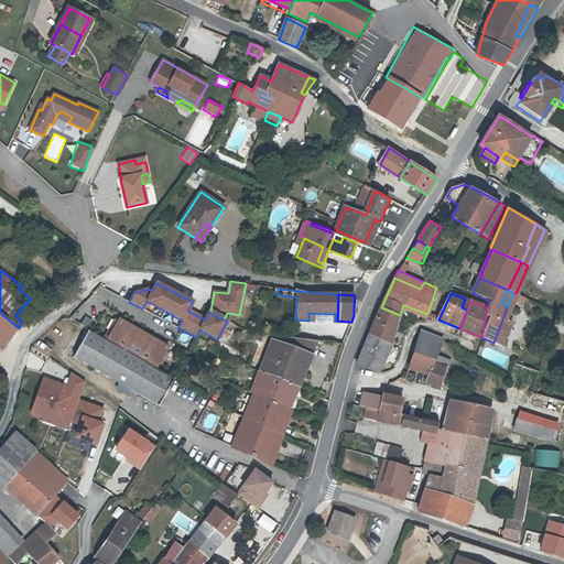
[(396,329),(400,315),(381,307),(369,335),(392,345),(396,329)]
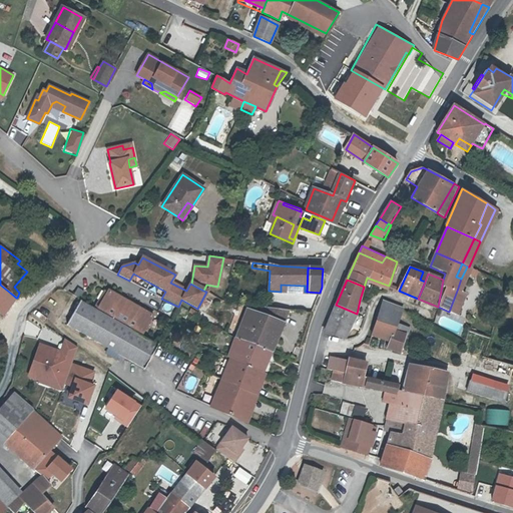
[(0,285),(0,305),(10,293),(0,285)]
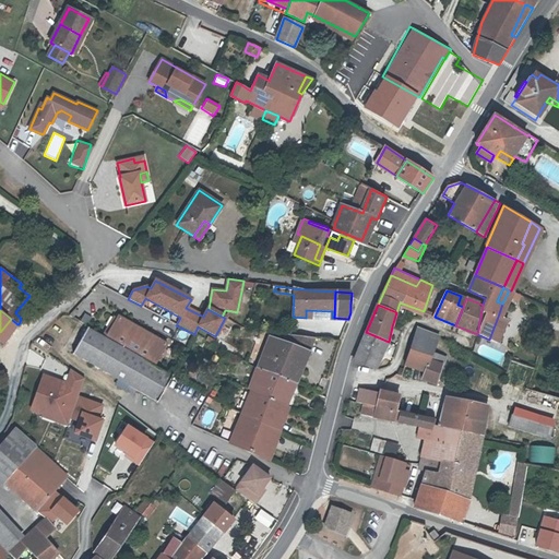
[(165,342),(111,311),(99,331),(154,363),(165,342)]
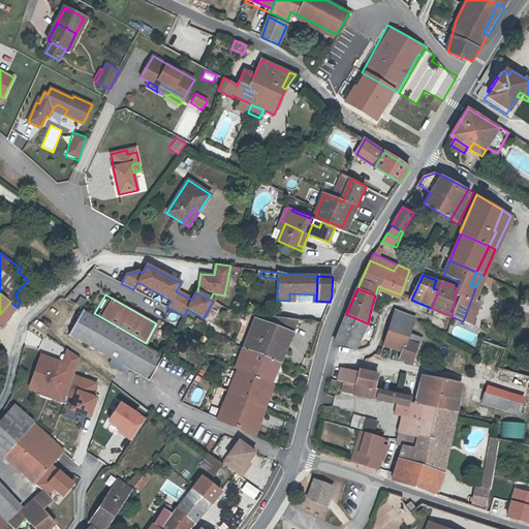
[(472,315),(478,302),(471,300),(466,313),(472,315)]
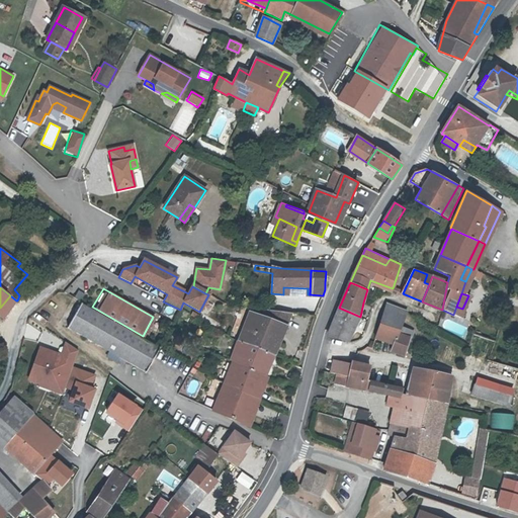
[(10,295),(0,308),(0,310),(6,315),(16,300),(10,295)]
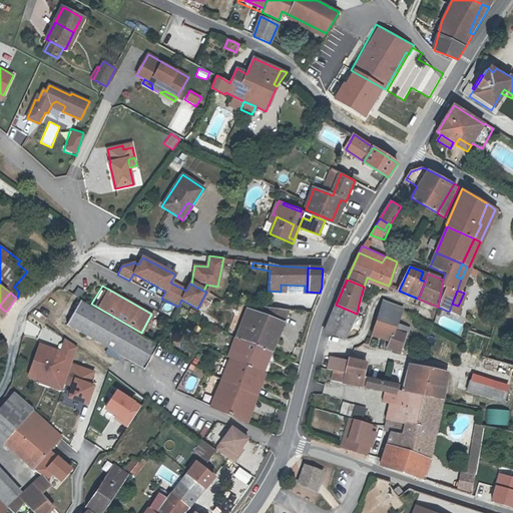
[(114,358),(120,362),(123,356),(143,367),(156,344),(79,301),(66,323),(117,353),(114,358)]
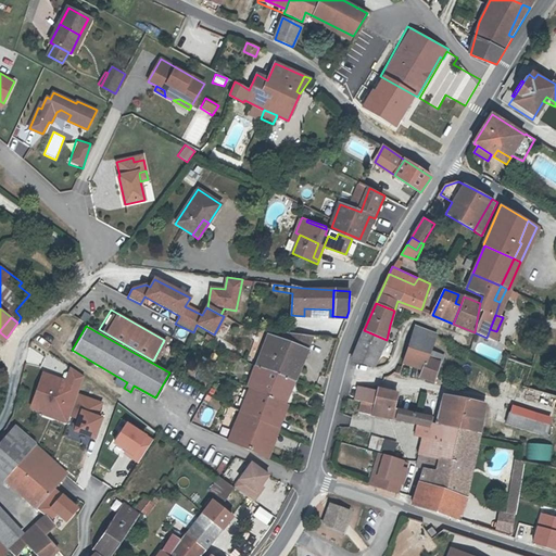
[(408,350),(408,351),(441,363),(443,355),(431,351),(438,335),(426,330),(416,326),(414,335),(408,350)]
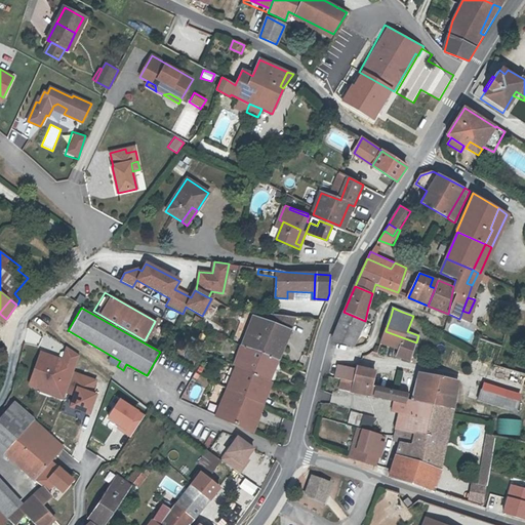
[(466,321),(469,313),(462,311),(459,319),(466,321)]
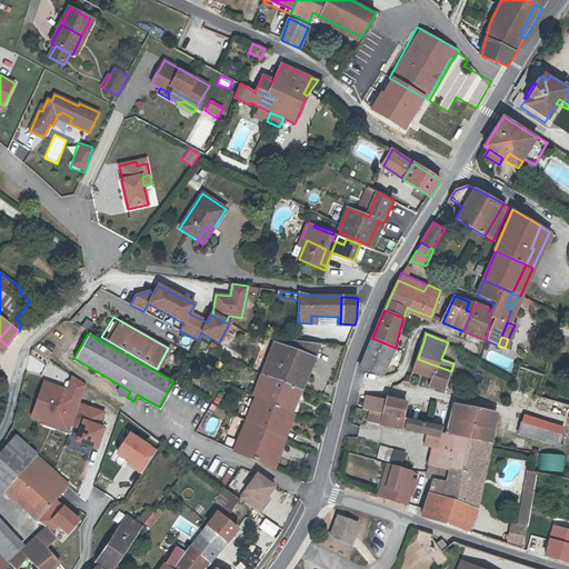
[(396,348),(372,338),(360,368),(382,375),(396,348)]
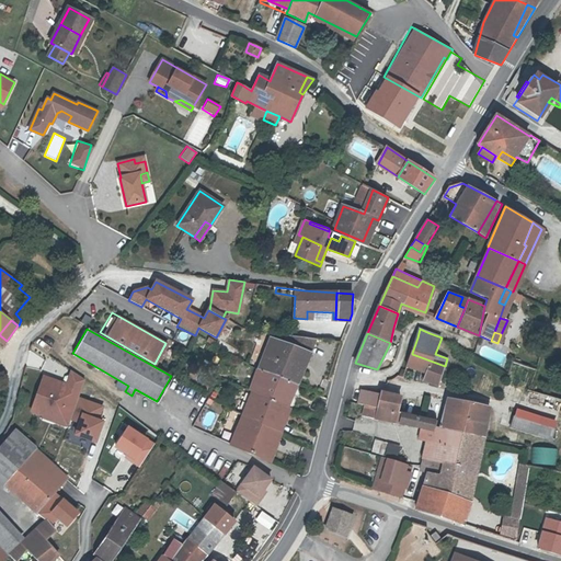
[(299,357),(306,359),(308,353),(309,354),(315,339),(290,335),(286,345),(271,339),(259,370),(262,371),(288,382),(299,357)]
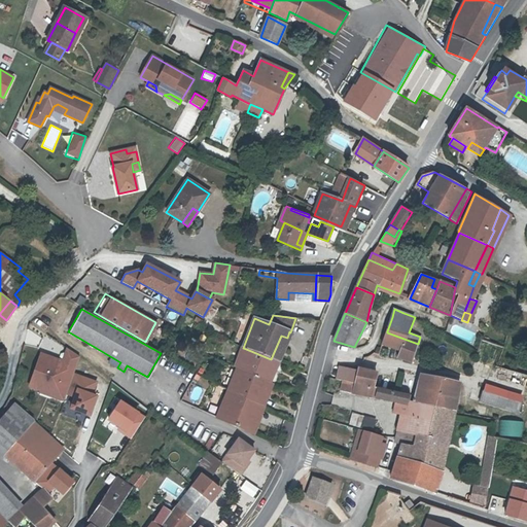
[(400,349),(415,355),(418,344),(387,332),(384,344),(400,349)]
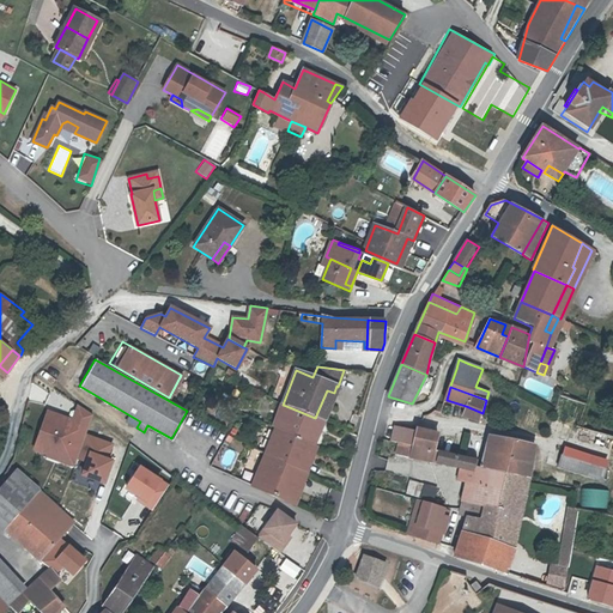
[(325,423),(335,393),(334,393),(327,390),(315,418),(323,422),(325,423)]
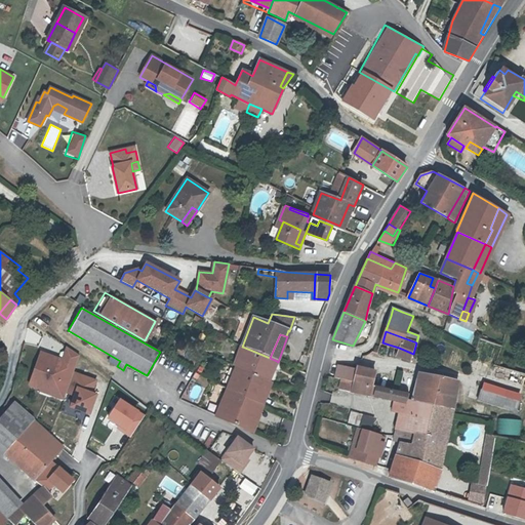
[(269,381),(277,361),(270,358),(245,348),(237,368),(264,379),(266,380),(269,381)]
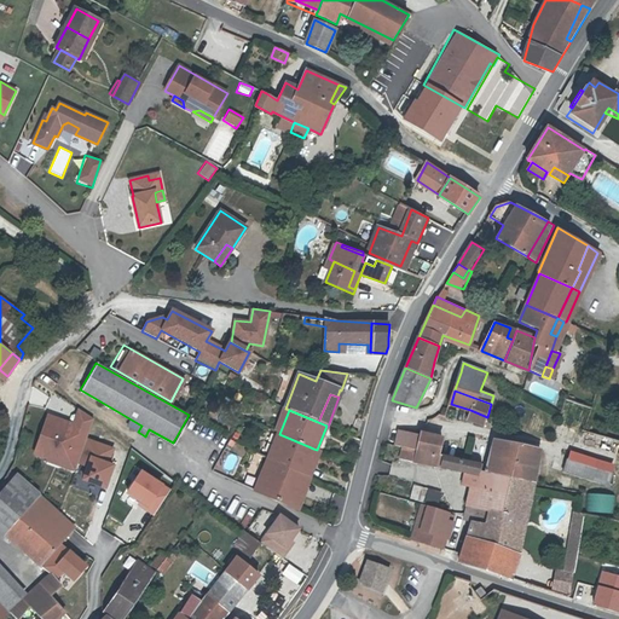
[(485,426),(487,417),(470,410),(468,420),(485,426)]
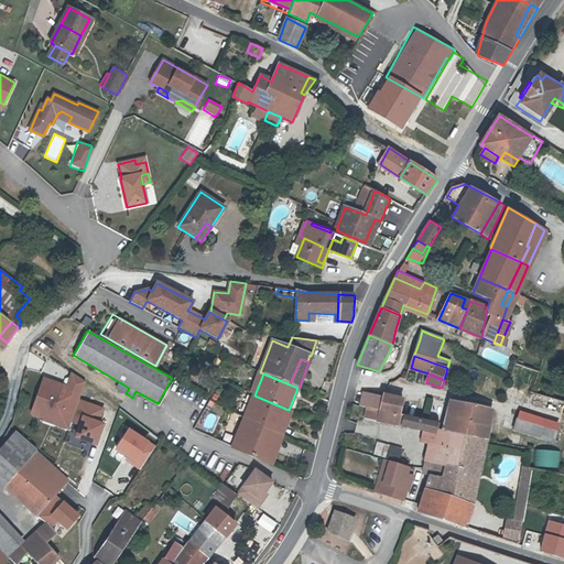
[(78,407),(85,412),(93,404),(98,393),(87,384),(80,399),(83,401),(78,407)]
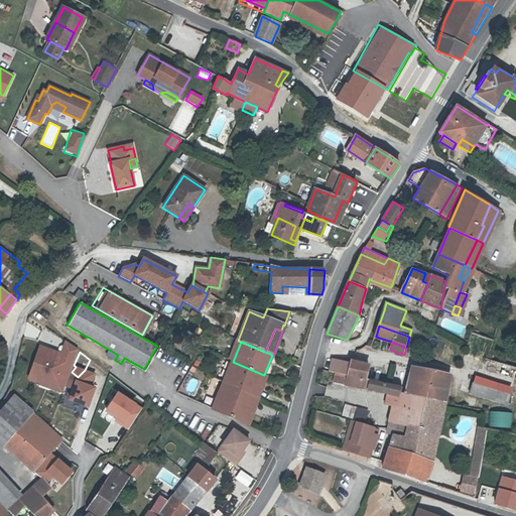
[(351,362),(333,358),(330,372),(335,372),(341,374),(348,375),(351,362)]
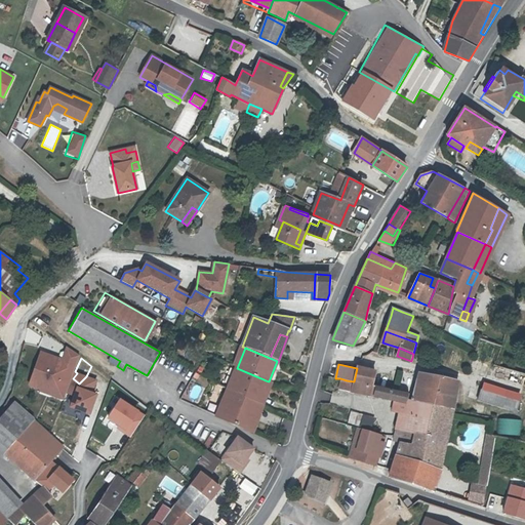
[(111,381),(91,366),(86,376),(79,384),(98,398),(111,381)]
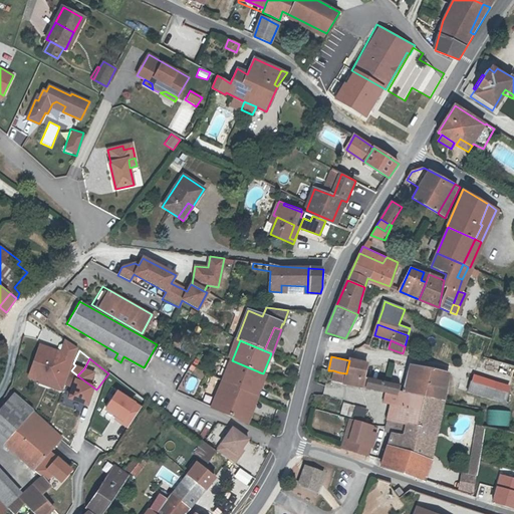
[(346,373),(358,376),(365,377),(368,365),(368,363),(353,359),(349,358),(349,360),(346,373)]
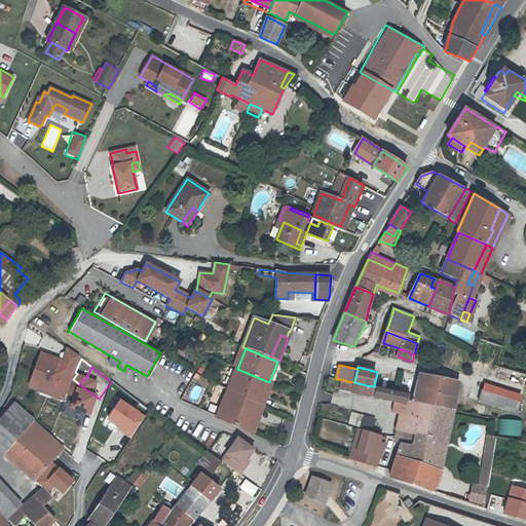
[(254,402),(264,380),(237,369),(228,388),(253,402),(254,402)]
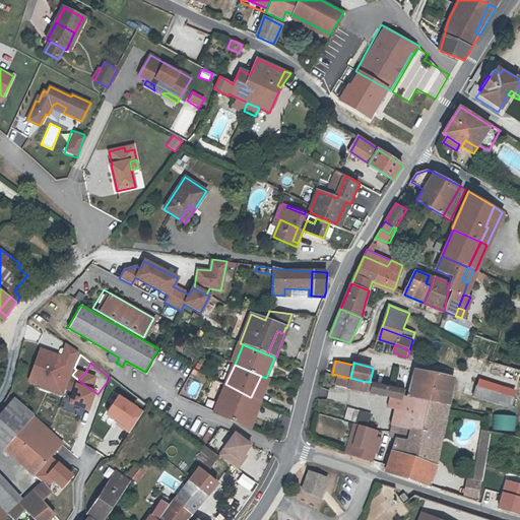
[(443,389),(451,391),(454,377),(415,370),(408,396),(428,401),(441,404),(443,389)]
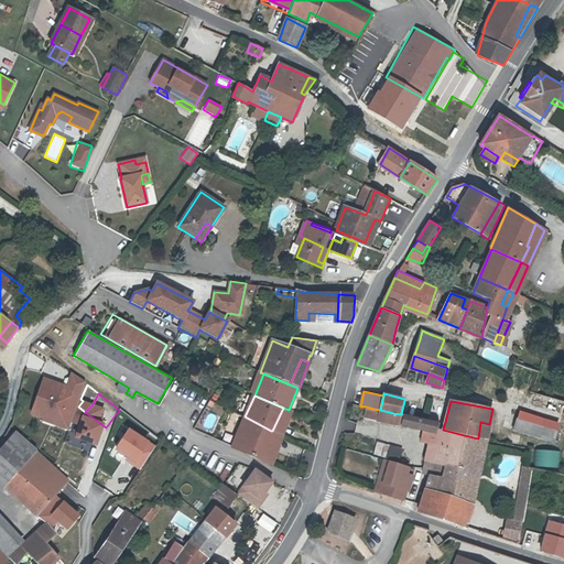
[(365,418),(392,423),(393,413),(380,410),(372,409),(366,407),(365,418)]
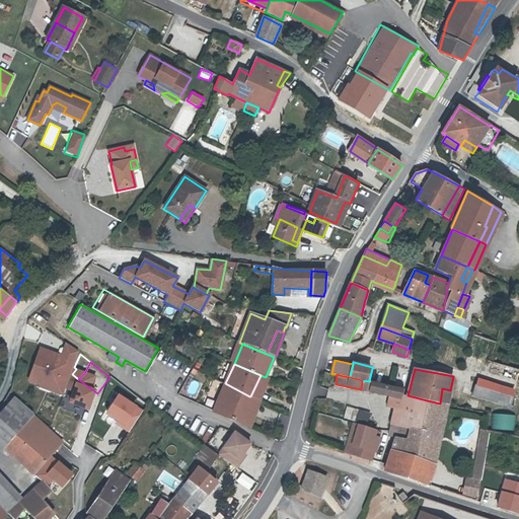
[(268,379),(266,377),(263,376),(261,375),(250,396),(258,400),(268,379)]
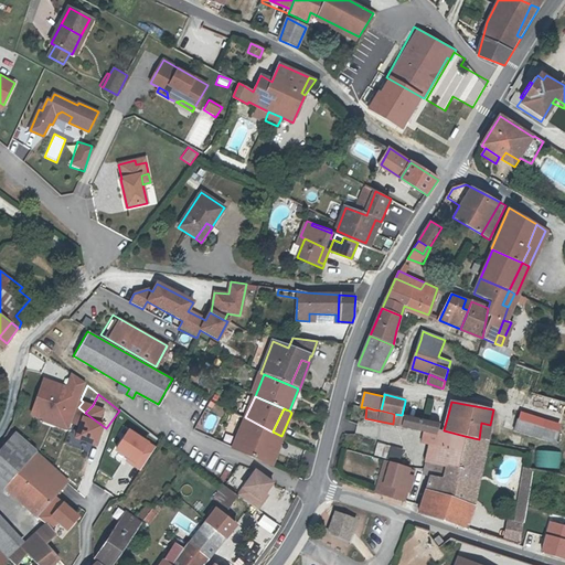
[(440,424),(418,418),(405,416),(402,415),(394,414),(393,424),(403,426),(416,428),(426,430),(438,434),(435,444),(440,445),(436,459),(448,462),(458,465),(465,436),(444,430),(439,429),(440,424)]
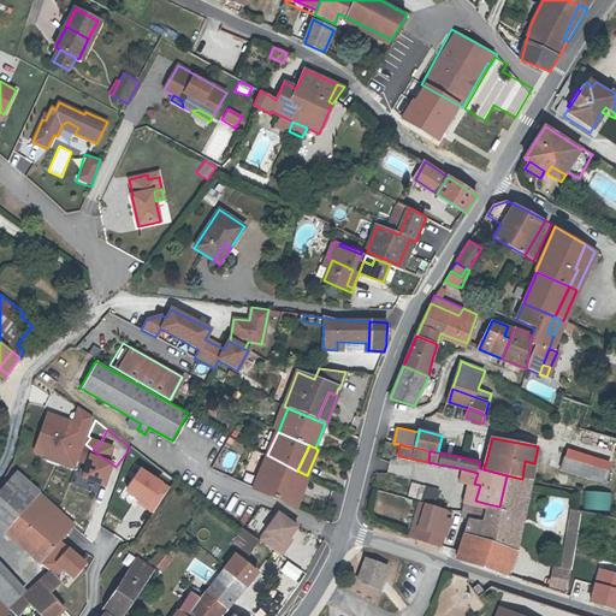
[(284,499),(296,471),(267,455),(262,468),(254,489),(294,507),(295,504),(284,499)]
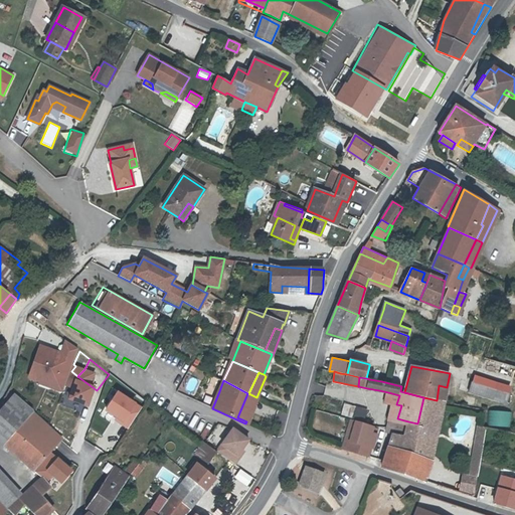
[(508,394),(470,382),(467,391),(505,403),(508,394)]
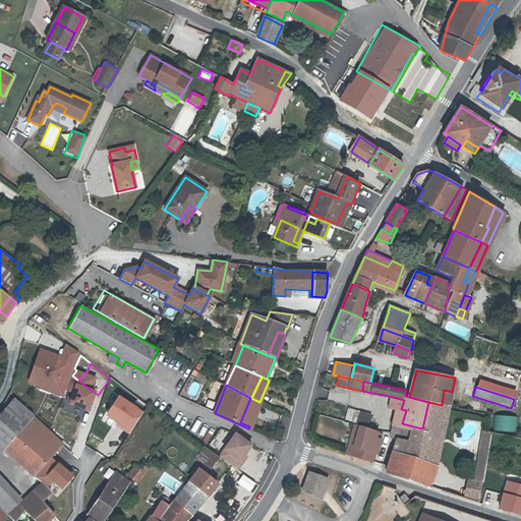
[(450,406),(452,392),(444,390),(442,405),(450,406)]
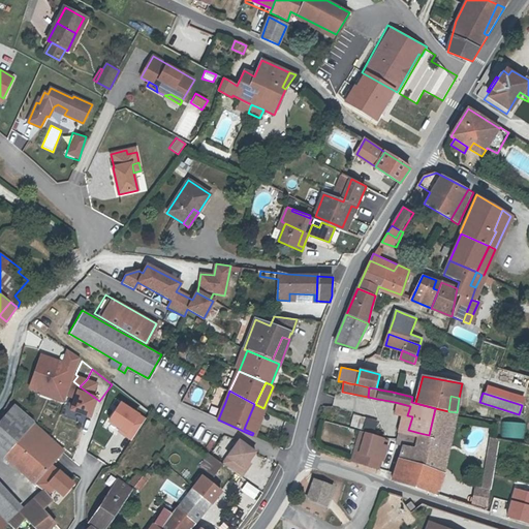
[(117,401),(103,425),(131,439),(145,416),(117,401)]
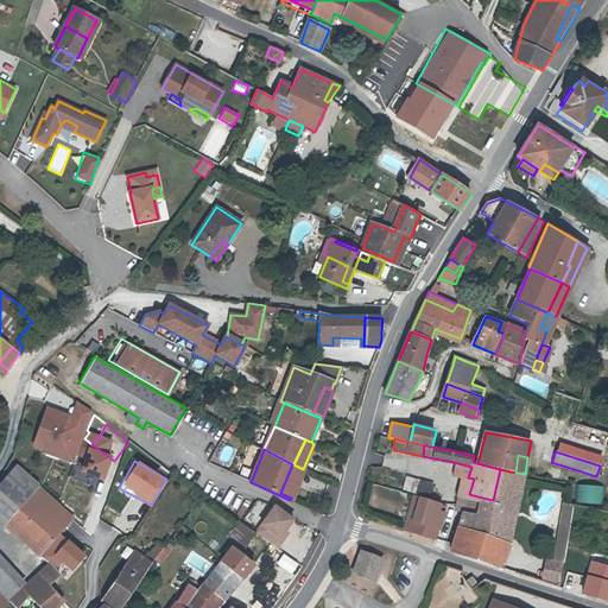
[(455,476),(468,477),(472,467),(458,463),(455,476)]
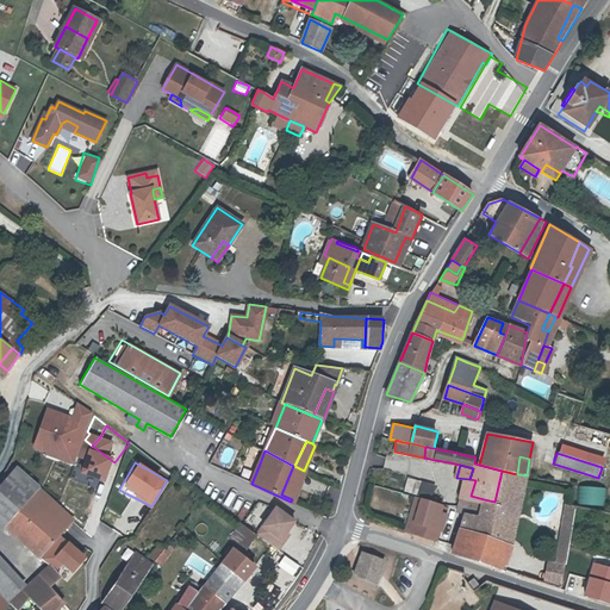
[(294,466),(293,466),(281,495),(292,499),(304,471),(294,466)]
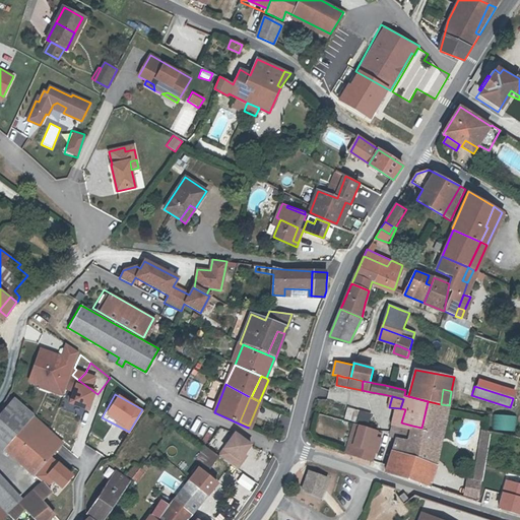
[(0,444),(8,451),(12,446),(38,418),(18,400),(0,419),(0,444)]
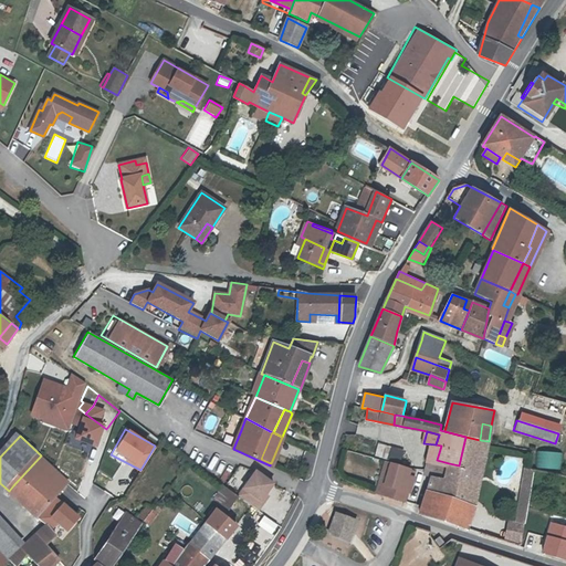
[(471,470),(482,472),(489,441),(480,440),(465,437),(459,465),(449,463),(446,477),(433,477),(421,513),(467,528),(475,506),(463,503),(471,470)]
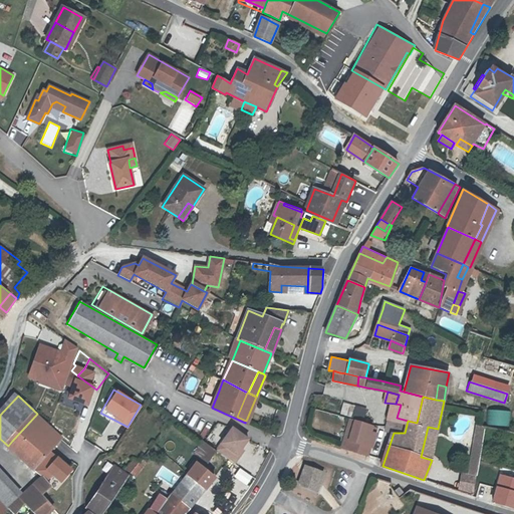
[(342,402),(339,413),(362,420),(365,409),(342,402)]
